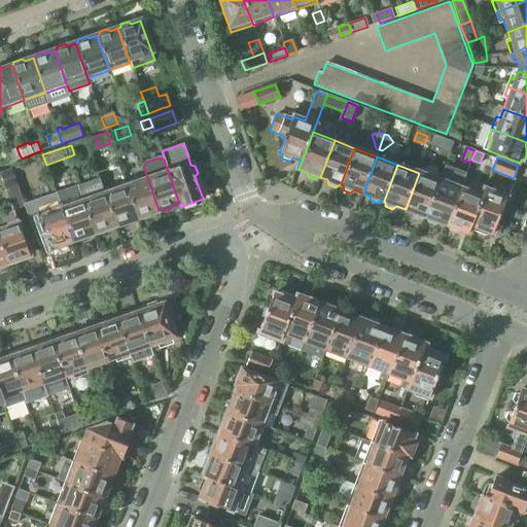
[(423,216),(426,217),(440,180),(419,173),(406,209),(412,212),(413,216),(419,219),(423,216)]
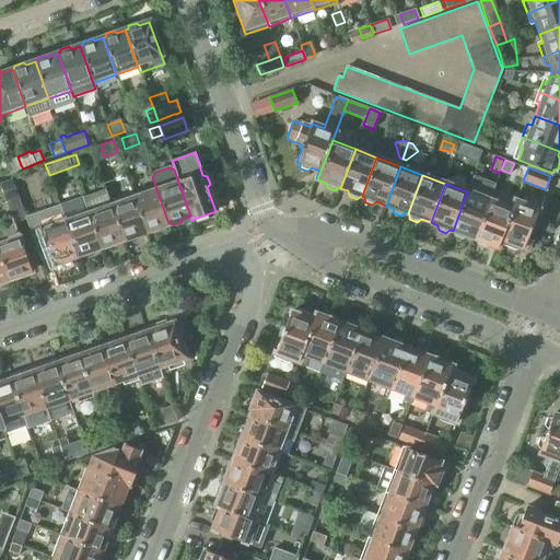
[(155,186),(132,194),(146,231),(147,230),(150,232),(158,230),(159,226),(168,223),(155,186)]
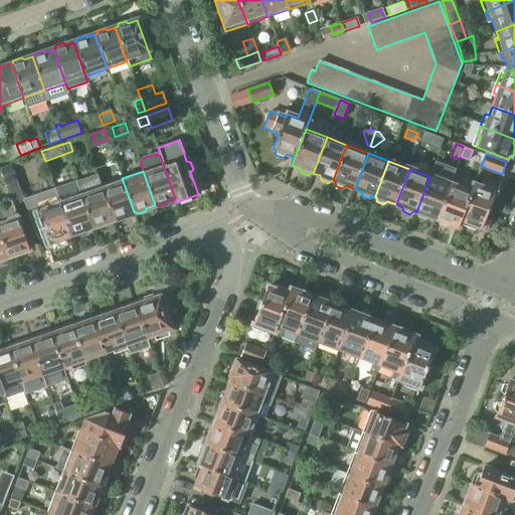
[(75,181),(77,185),(92,227),(94,226),(96,228),(104,226),(105,222),(113,219),(101,185),(97,174),(75,181)]
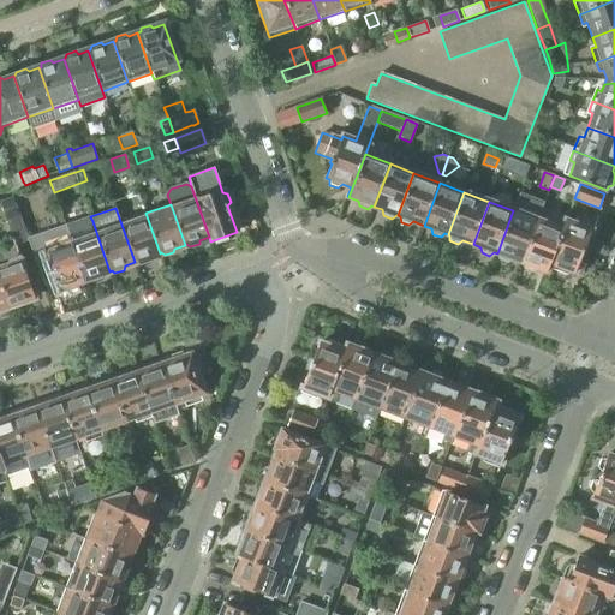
[(512,258),(521,262),(537,220),(513,210),(497,254),(499,254),(499,260),(507,262),(512,258)]
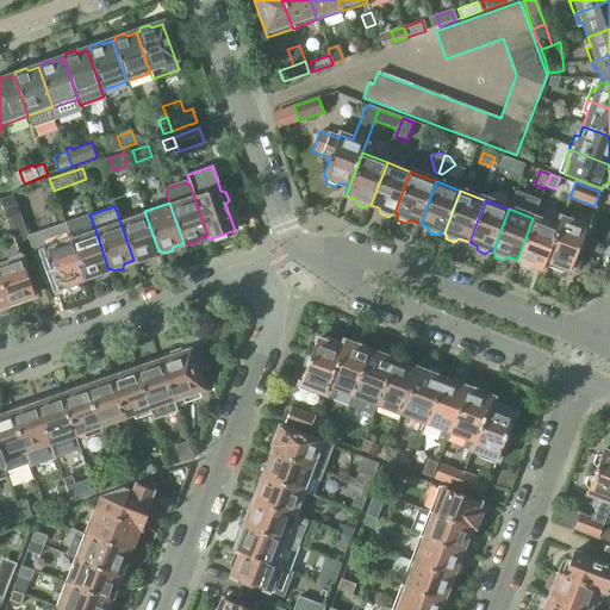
[(144,211),(119,219),(134,260),(135,260),(138,262),(148,259),(149,255),(159,251),(144,211)]
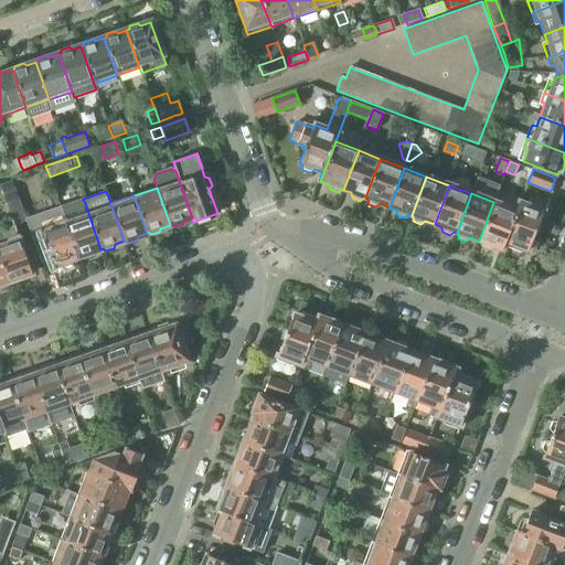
[(520,202),(503,246),(521,253),(522,248),(528,251),(543,211),(541,210),(544,200),(536,196),(533,208),(520,202)]
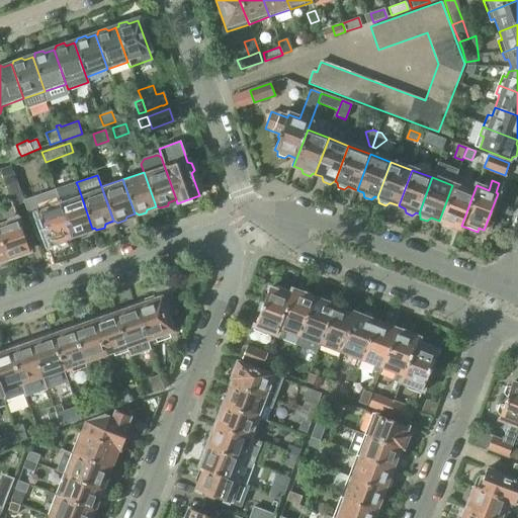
[(56,190),(60,201),(72,236),(73,236),(76,237),(83,235),(84,232),(92,229),(78,186),(76,182),(76,181),(55,189),(56,190)]
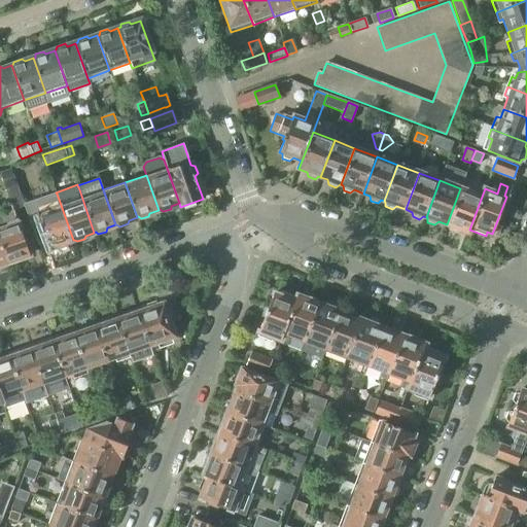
[(468,233),(469,230),(485,188),(484,188),(481,196),(460,188),(447,224),(448,225),(449,231),(456,233),(459,230),(468,233)]
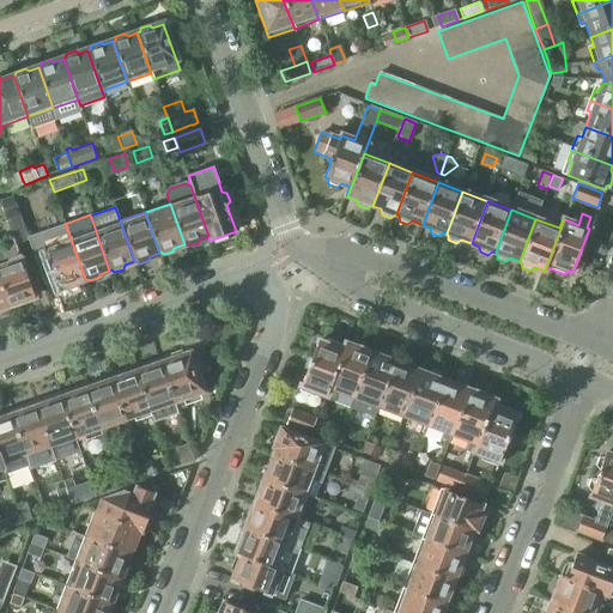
[(59,289),(61,287),(65,290),(74,287),(74,283),(85,279),(71,238),(66,225),(28,238),(41,277),(43,285),(56,280),(59,289)]
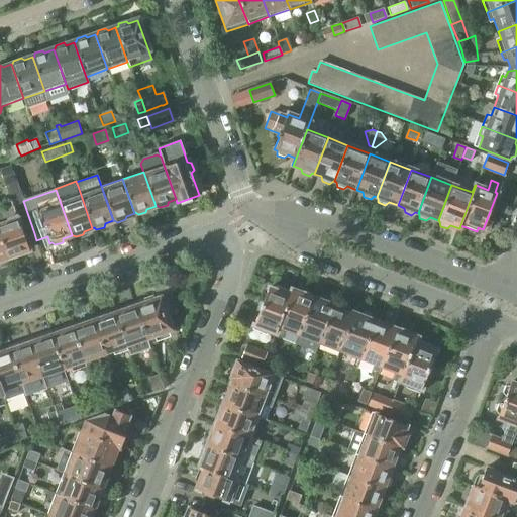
[(34,233),(23,201),(0,209),(0,238),(7,257),(8,257),(11,260),(19,256),(20,253),(28,250),(23,236),(34,233)]
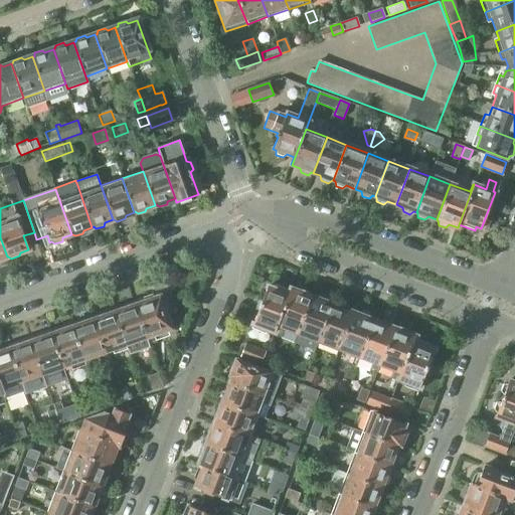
[(153,286),(156,293),(169,289),(166,281),(153,286)]
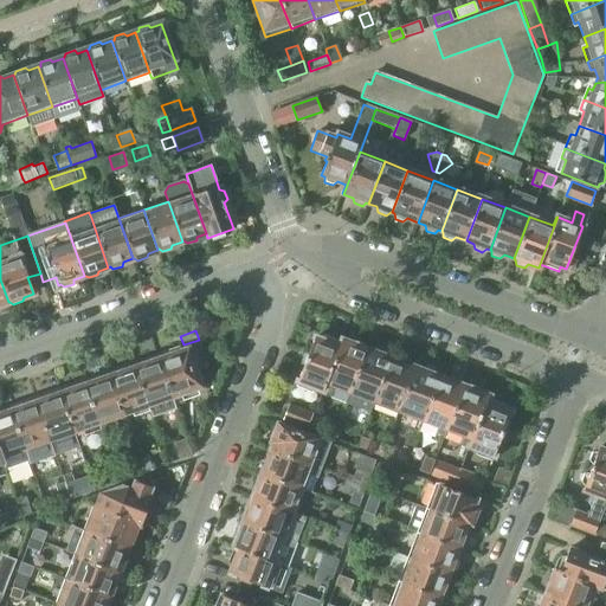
[(297,381),(322,391),(341,342),(323,335),(321,340),(315,337),(297,381)]
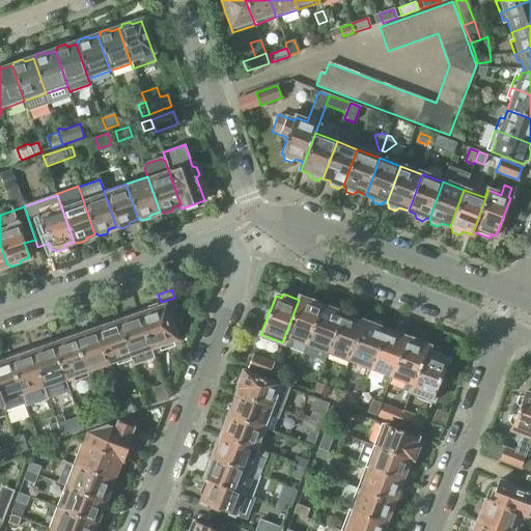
[(291,337),(307,343),(322,306),(319,306),(318,302),(311,300),(308,301),(300,298),(299,300),(282,342),(289,345),(291,337)]
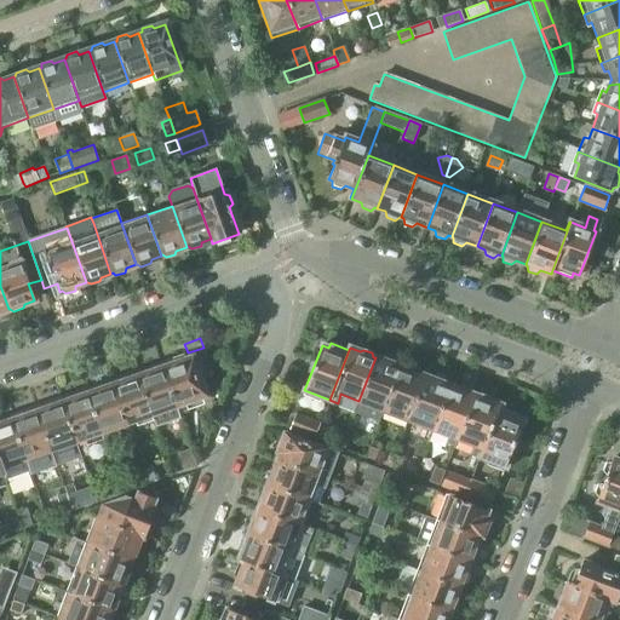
[(171,363),(161,366),(177,407),(202,399),(195,379),(196,379),(195,375),(210,371),(204,351),(187,357),(183,354),(172,359),(171,363)]
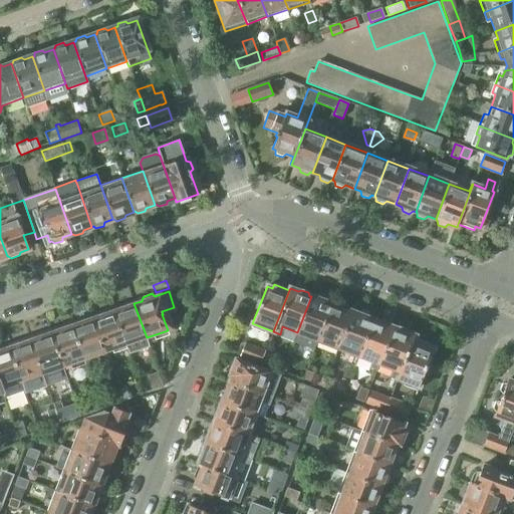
[(297,332),(318,340),(331,304),(330,303),(328,300),(322,298),(319,299),(311,296),(297,332)]
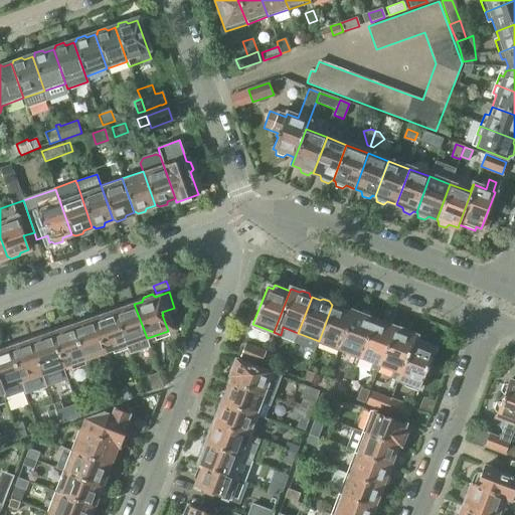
[(113,312),(125,346),(128,355),(141,351),(150,348),(147,338),(134,304),(129,306),(126,304),(117,307),(116,311),(113,312)]
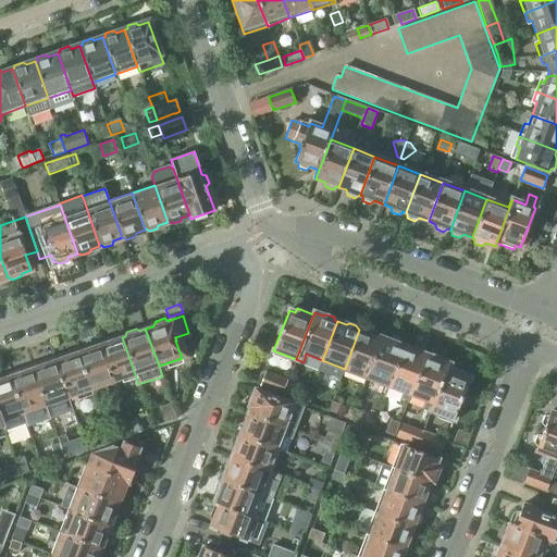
[(345,369),(366,376),(381,338),(373,335),(372,332),(364,329),(361,331),(359,330),(345,369)]
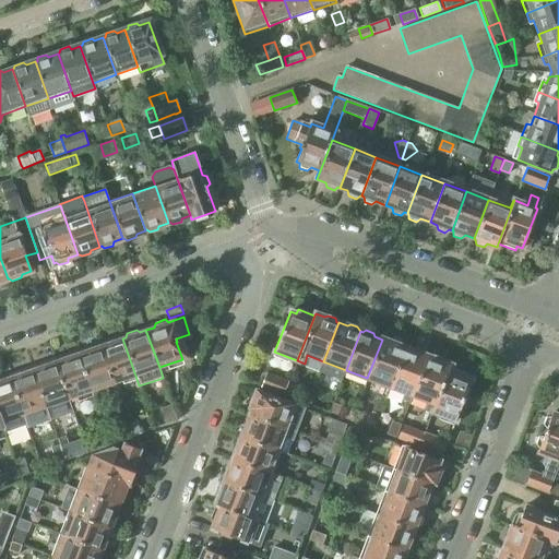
[(108,344),(100,346),(114,383),(135,376),(122,339),(118,335),(108,340),(108,344)]
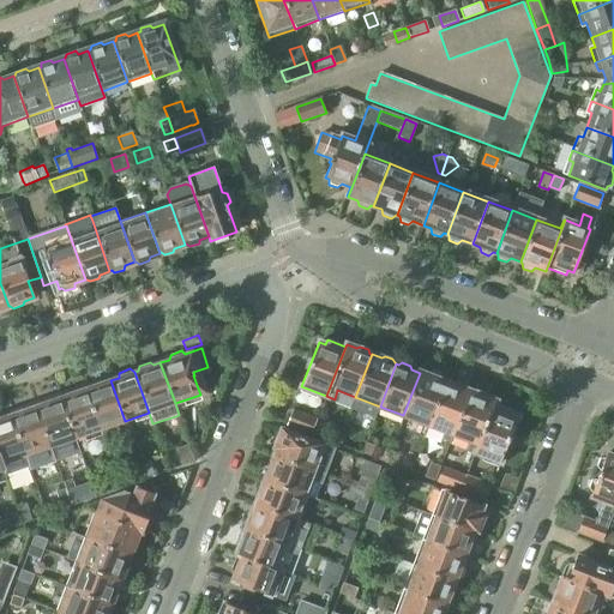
[(403,415),(428,425),(445,383),(444,381),(443,378),(434,374),(431,377),(420,373),(403,415)]
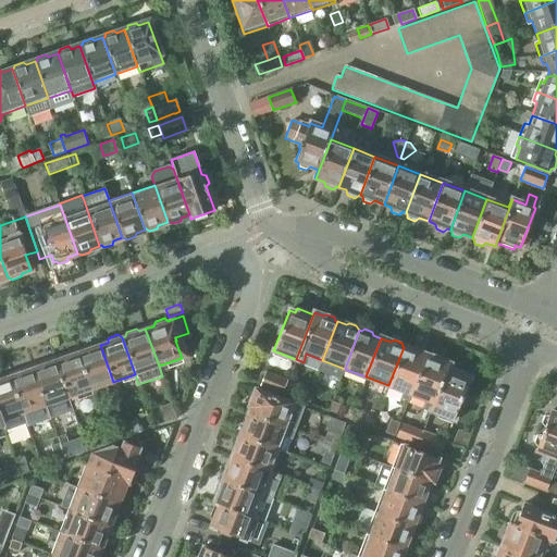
[(79,351),(78,353),(91,390),(113,382),(100,345),(94,347),(90,344),(81,347),(79,351)]
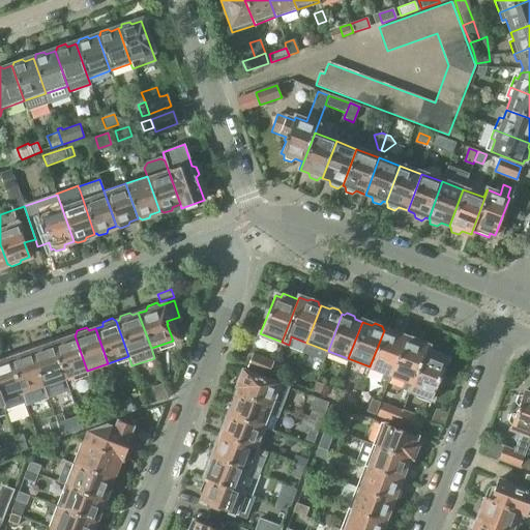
[(370,366),(391,375),(406,339),(398,334),(396,331),(389,329),(386,330),(384,330),(370,366)]
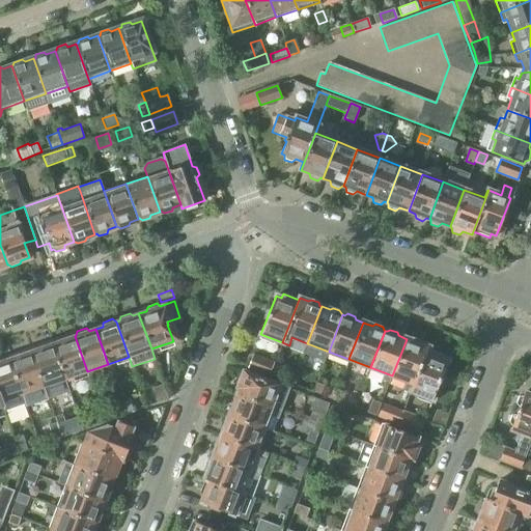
[(59,341),(53,343),(65,379),(87,371),(75,336),(73,337),(70,334),(60,337),(59,341)]
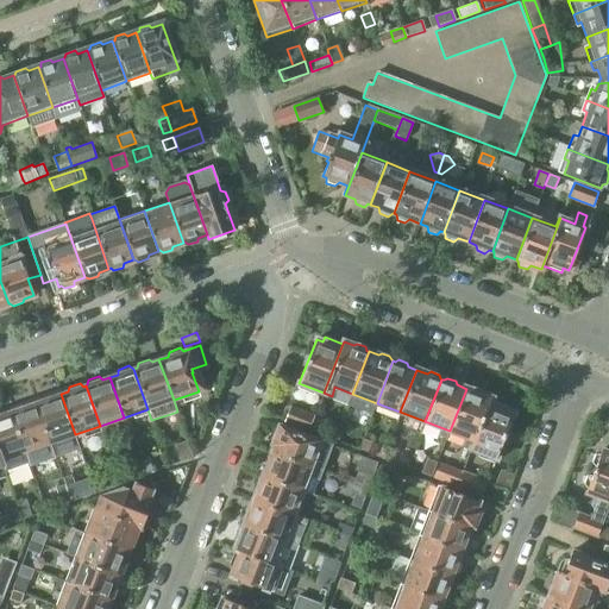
[(471,449),(490,401),(491,399),(481,394),(479,390),(472,387),(469,389),(466,389),(450,431),(466,437),(463,446),(471,449)]
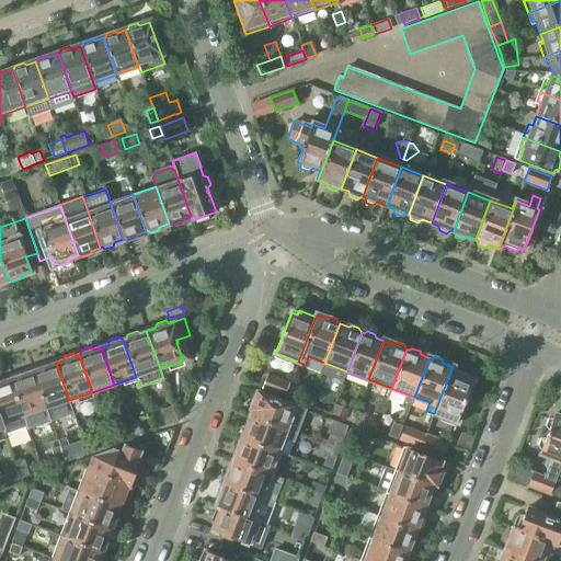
[(39,368),(33,371),(46,408),(69,400),(56,363),(54,364),(50,361),(41,364),(39,368)]
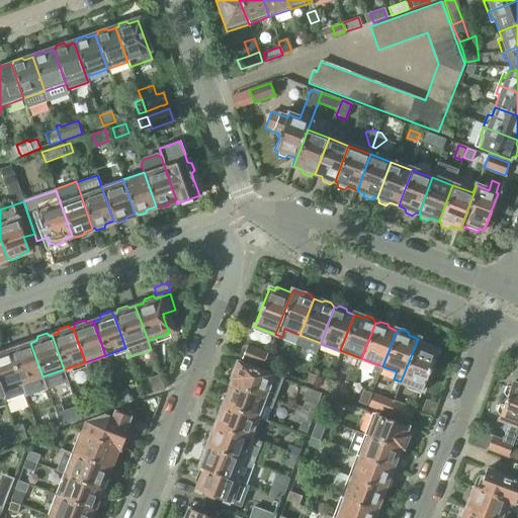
[(417,341),(401,381),(422,390),(436,352),(431,350),(432,346),(417,341)]
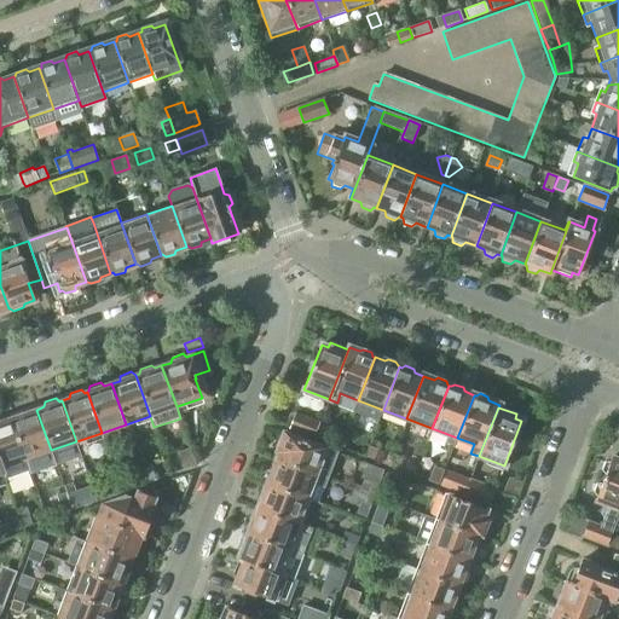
[(13,417),(12,418),(27,458),(51,450),(36,410),(29,412),(25,409),(15,412),(13,417)]
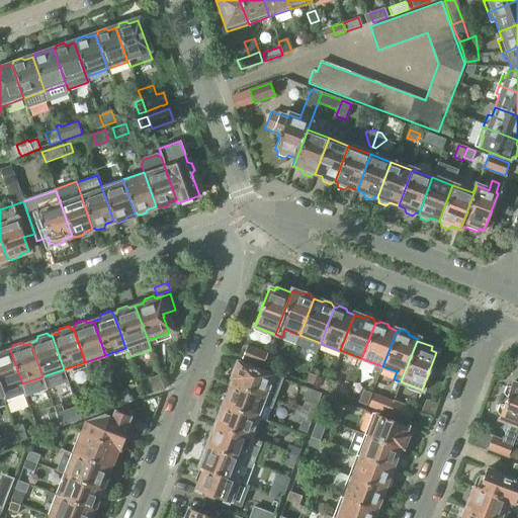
[(242,358),(262,366),(265,357),(267,354),(246,346),(242,358)]
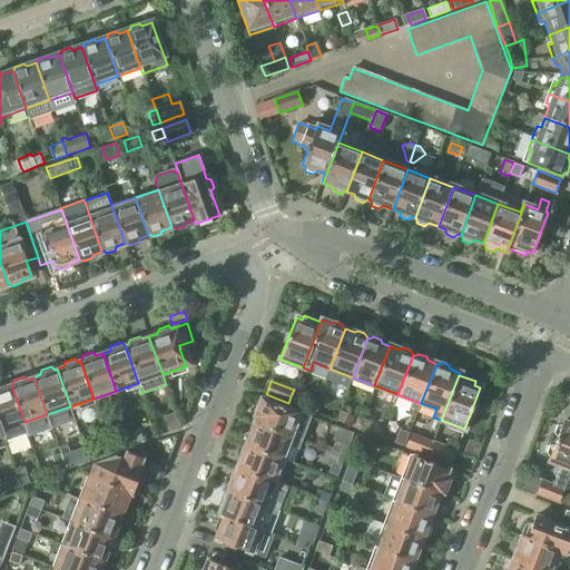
[(0,424),(3,434),(6,441),(28,433),(23,423),(25,422),(11,385),(9,385),(6,383),(0,384),(0,424)]
